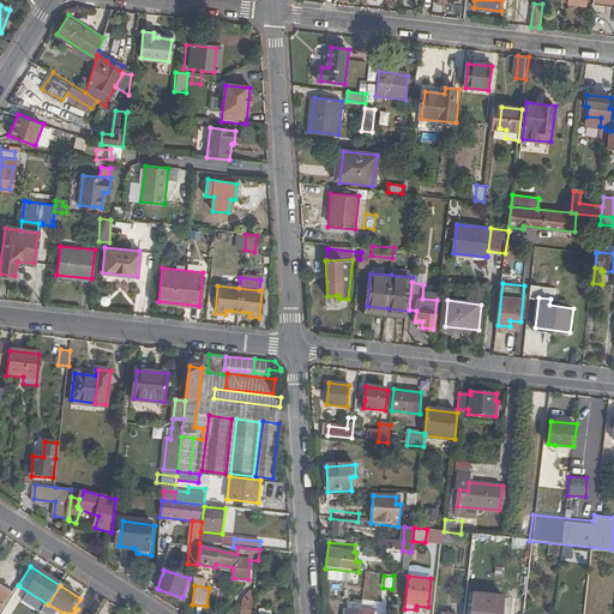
[(0,609),(11,593),(0,587),(0,609)]
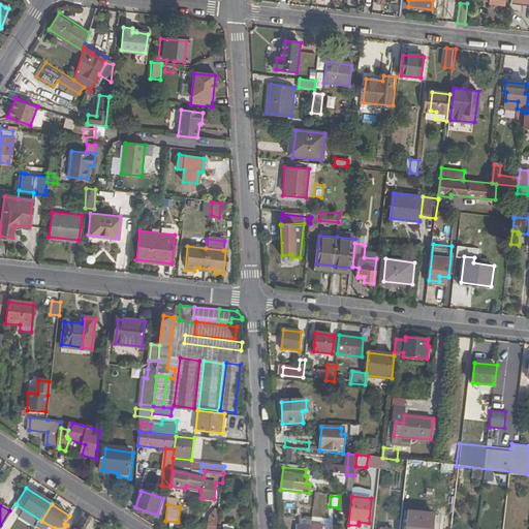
[(431,528),(434,515),(407,512),(405,528),(431,528)]
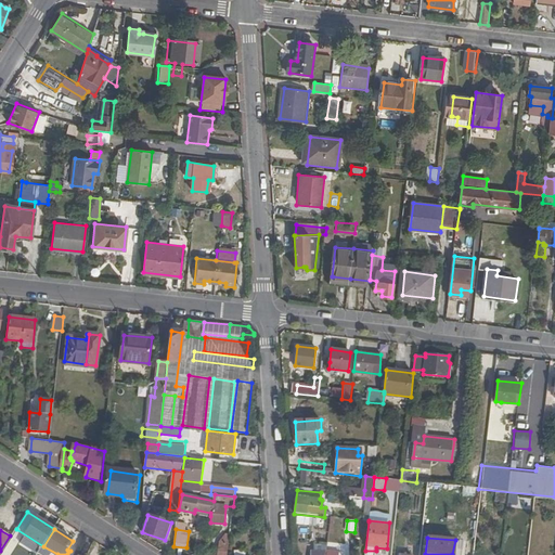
[(217,554),(227,554),(228,545),(219,545),(217,554)]
